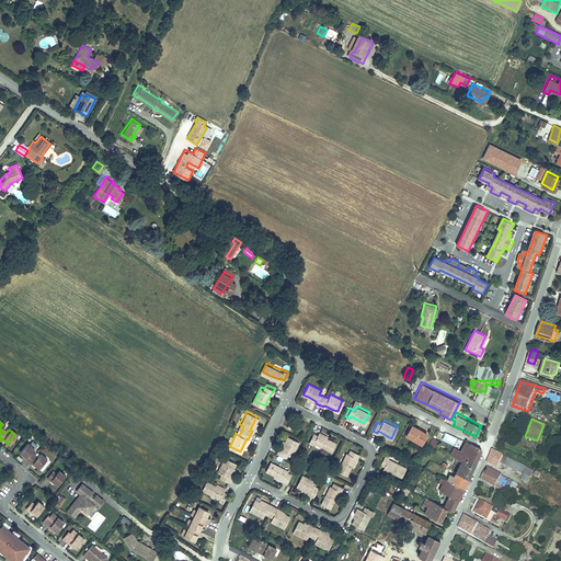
[(412,424),(407,435),(422,443),(427,432),(412,424)]
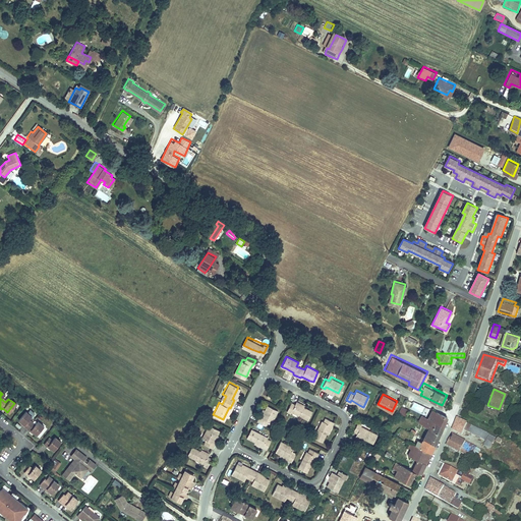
[(303,405),(295,401),(294,403),(291,401),(286,411),(290,412),(291,410),(306,418),(311,409),(303,405)]
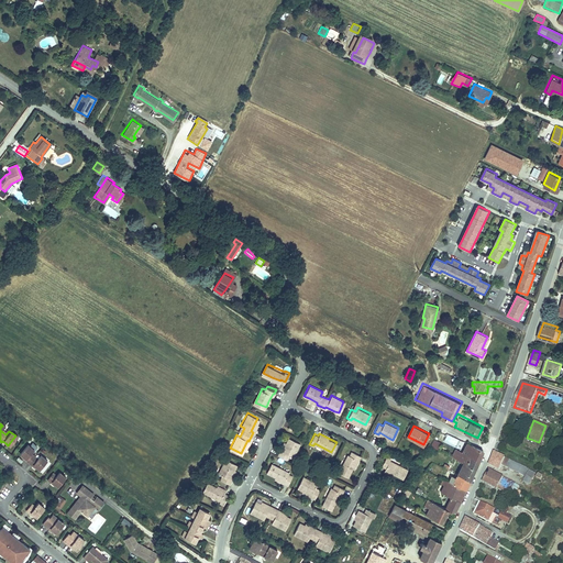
[(280,451),(278,451),(277,453),(286,457),(288,455),(291,456),(299,441),(288,437),(285,442),(280,451)]
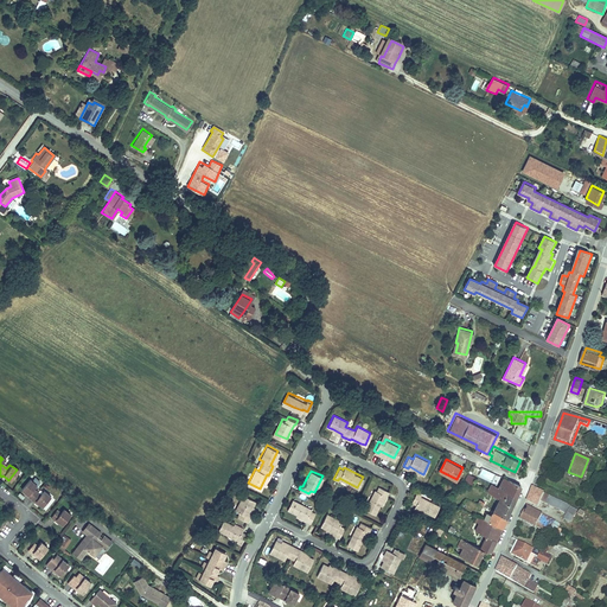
[(464,480),(472,485),(475,478),(468,473),(464,480)]
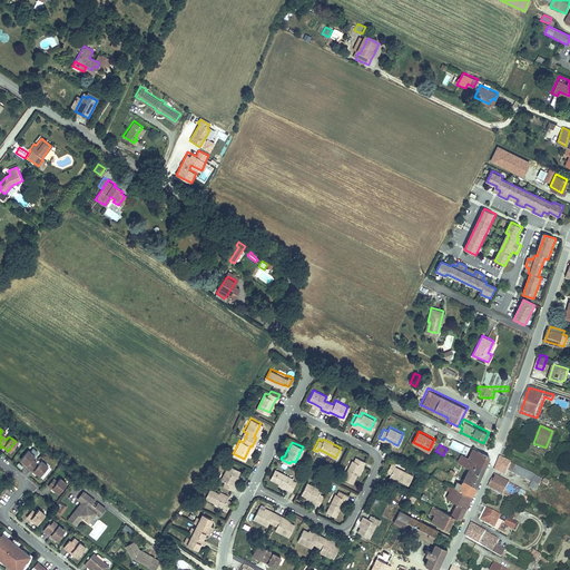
[(490,455),(475,448),(470,458),(463,454),(459,462),(471,469),(472,469),(477,461),(485,465),(490,455)]
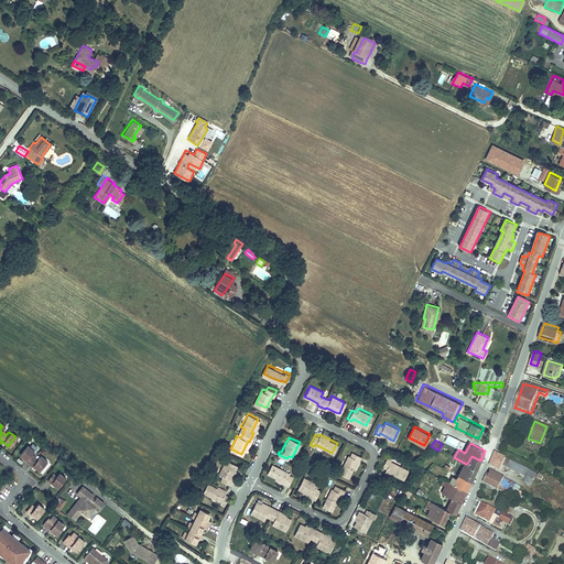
[(29,455),(32,452),(25,446),(18,456),(21,458),(24,462),(23,463),(31,468),(32,466),(35,469),(39,472),(45,462),(39,457),(36,461),(29,455)]
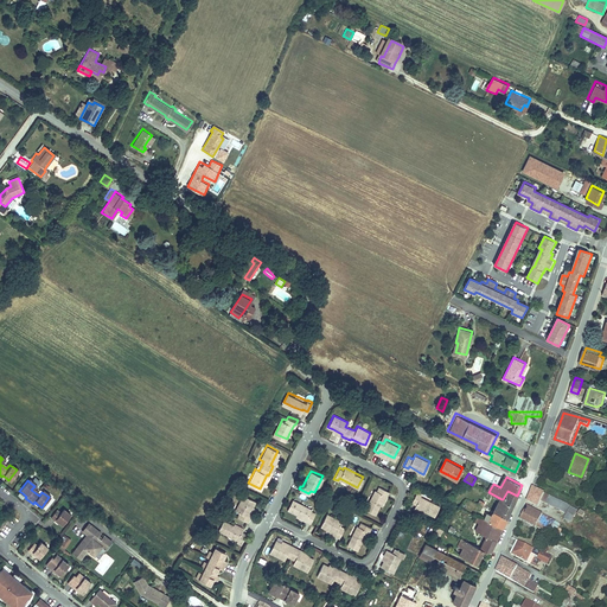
[(375,512),(379,504),(384,493),(387,494),(388,491),(378,486),(377,490),(375,490),(365,509),(375,512)]
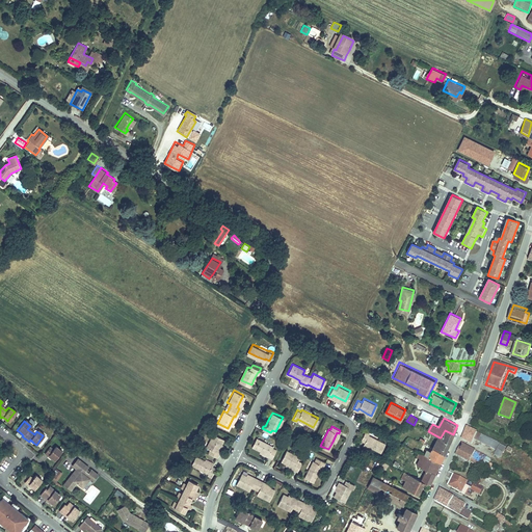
[(483,433),(468,427),(463,437),(474,443),(476,439),(499,449),(501,444),(482,435),(483,433)]
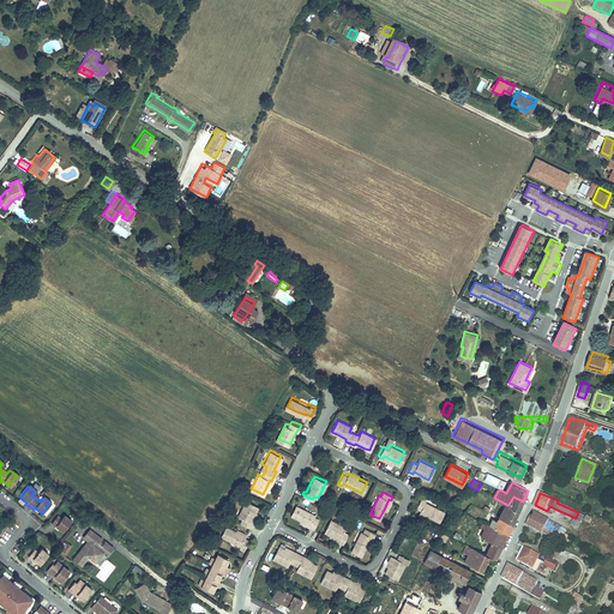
[(421,510),(420,512),(431,517),(439,522),(445,511),(426,501),(427,499),(421,497),(416,507),(421,510)]
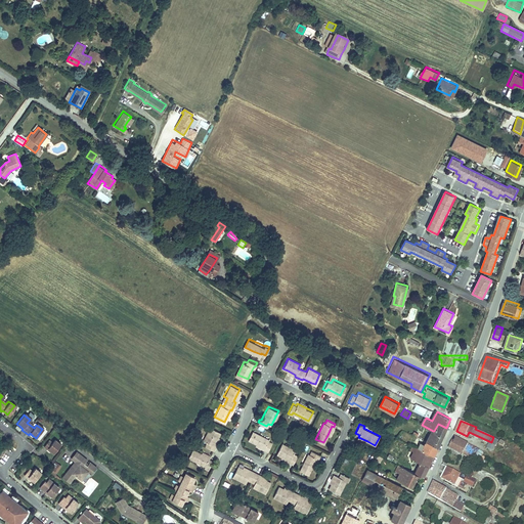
[(437,446),(446,428),(438,424),(434,431),(433,431),(428,442),(437,446)]
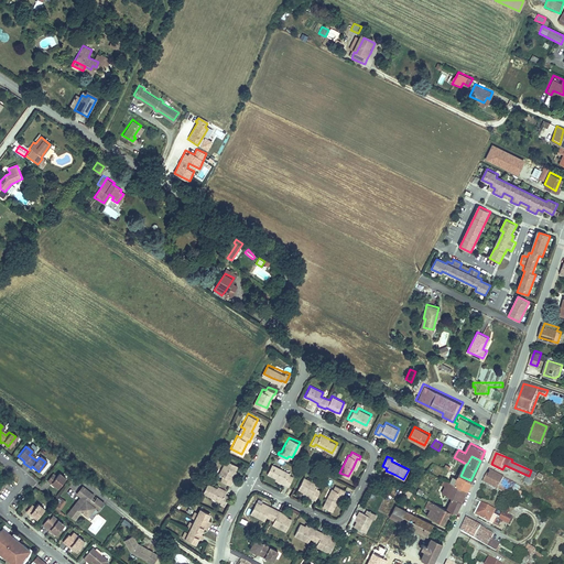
[(229,479),(234,470),(236,465),(225,459),(218,474),(221,475),(220,479),(229,484),(231,479),(229,479)]
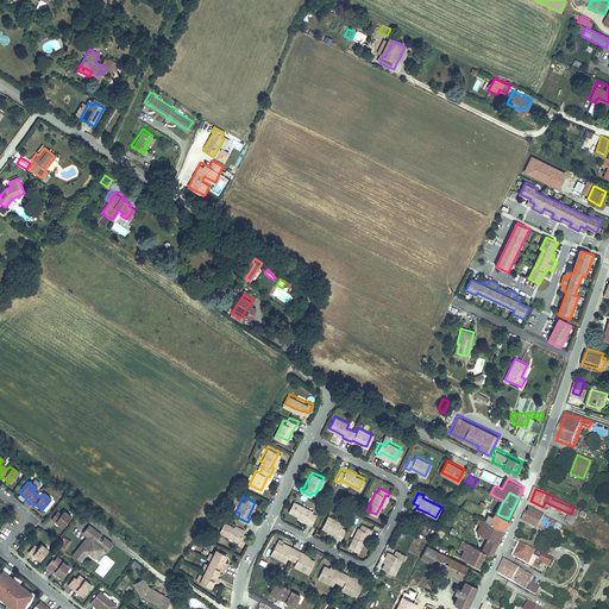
[(288,509),(297,514),(307,519),(306,521),(309,523),(314,514),(311,512),(311,510),(293,501),(288,509)]
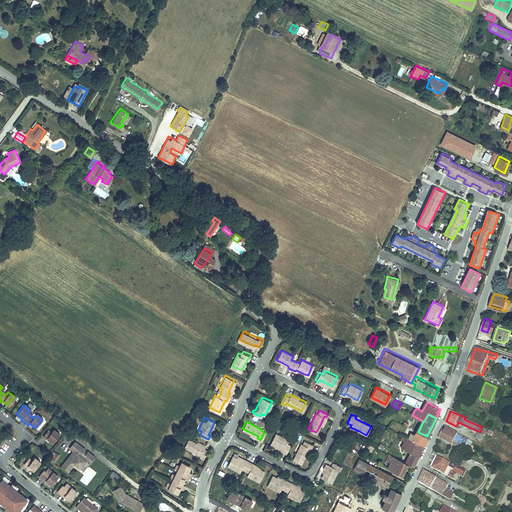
[(467,438),(443,426),(438,437),(462,448),(464,442),(467,438)]
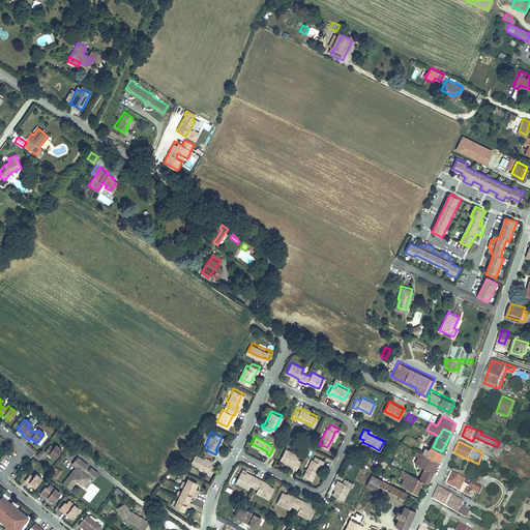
[(53,453),(55,455),(62,447),(56,442),(54,445),(51,443),(46,449),(49,452),(50,451),(53,453)]
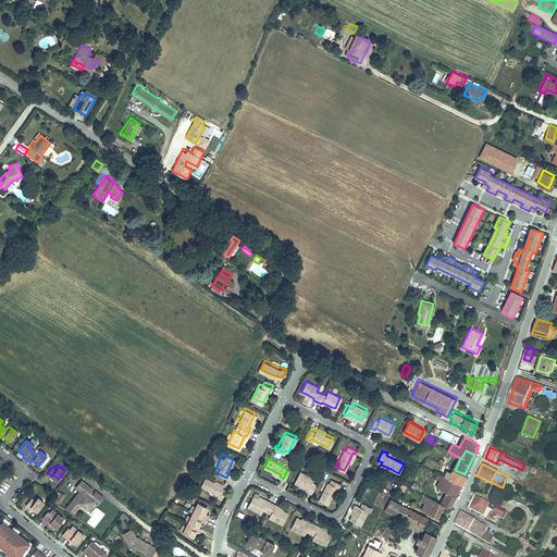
[(524,465),(522,470),(519,477),(527,481),(532,469),(524,465)]
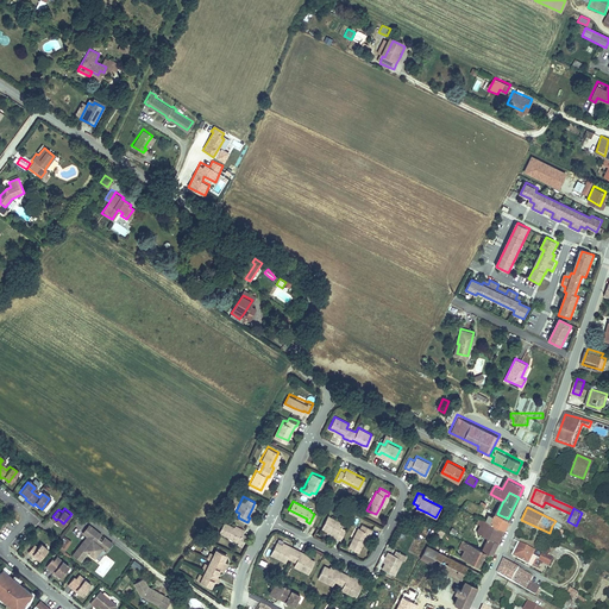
[(508,519),(497,514),(495,516),(490,514),(487,521),(503,529),(508,519)]
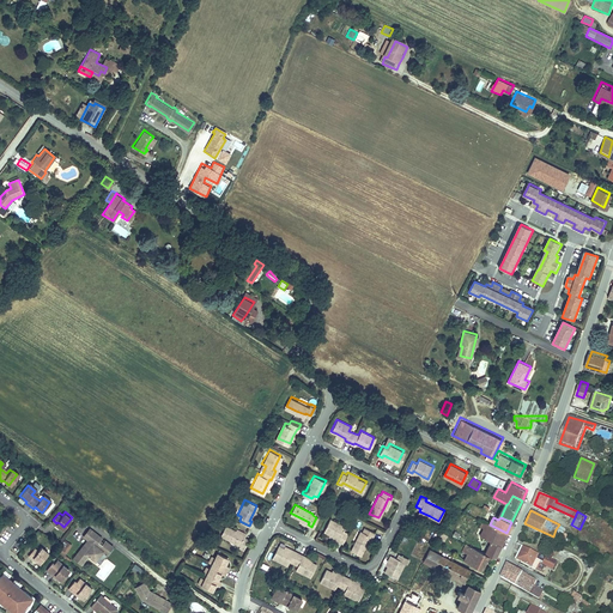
[(323,530),(329,533),(339,538),(338,540),(343,541),(347,532),(344,529),(345,526),(329,519),(323,530)]
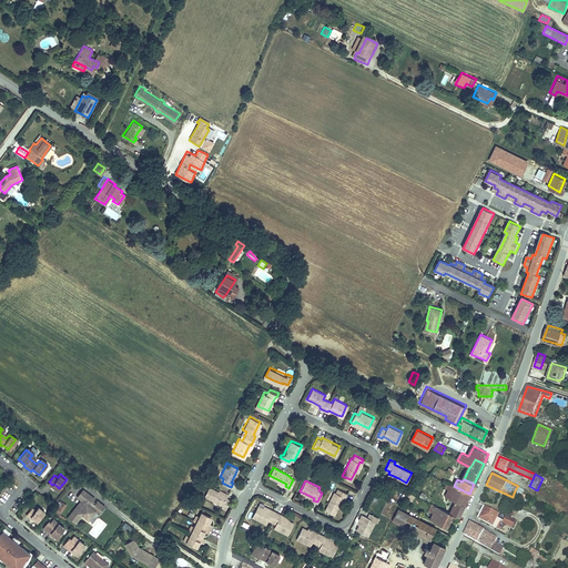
[(226,494),(219,489),(209,485),(204,495),(222,503),(222,505),(226,507),(230,497),(226,496),(226,494)]
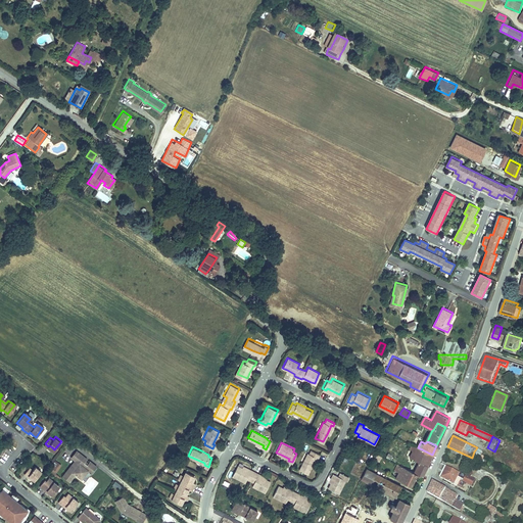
[(411,457),(420,462),(427,466),(432,455),(418,447),(416,452),(414,450),(411,457)]
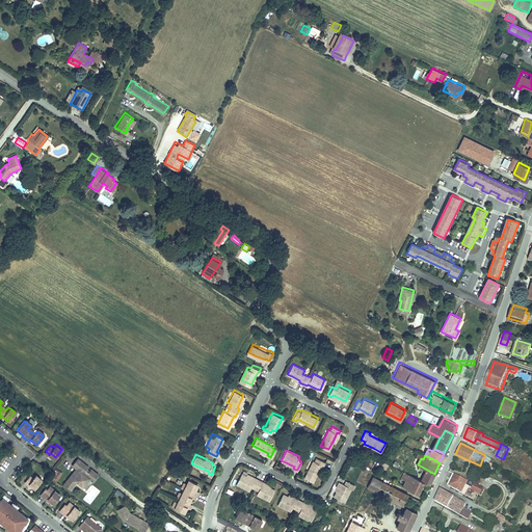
[(312,480),(316,472),(320,463),(322,464),(324,461),(316,457),(314,460),(312,460),(303,477),(312,480)]
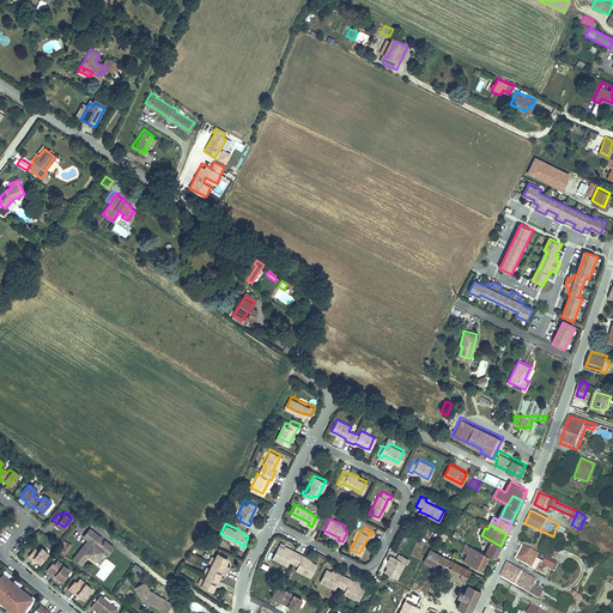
[(87,539),(73,557),(80,564),(87,554),(95,560),(103,551),(107,554),(114,547),(105,540),(103,542),(102,544),(99,541),(101,540),(102,538),(91,529),(85,536),(87,539)]
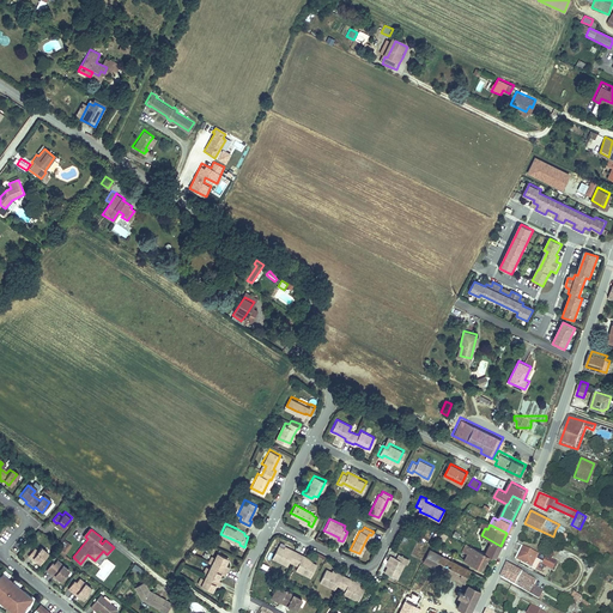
[(66,556),(72,544),(65,540),(59,552),(66,556)]
